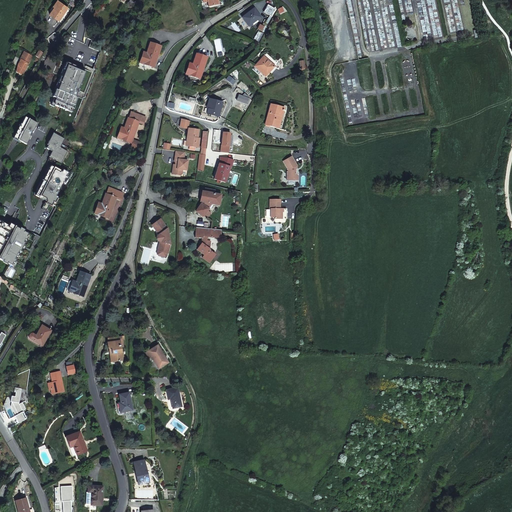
[(54,8),(49,15),(58,21),(67,8),(58,2),(54,8)]
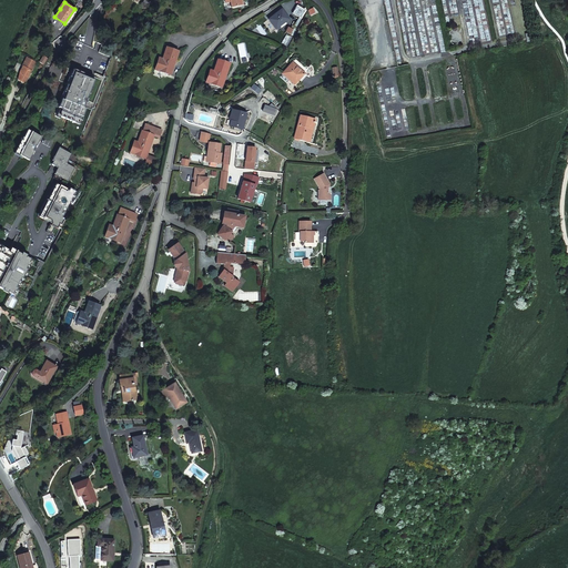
[(288,19),(281,9),(269,19),(276,29),(288,19)]
